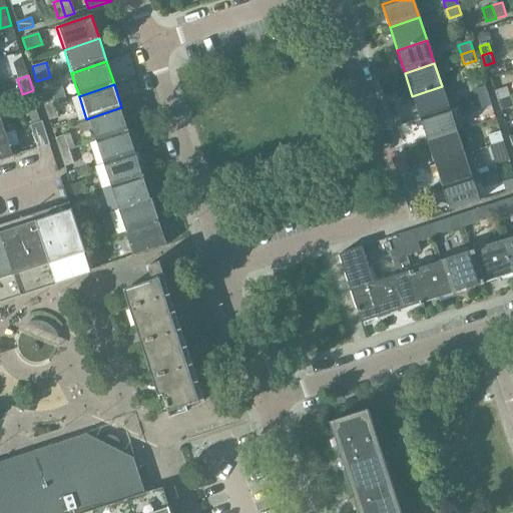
[(412,96),(420,119),(449,109),(442,86),(412,96)]
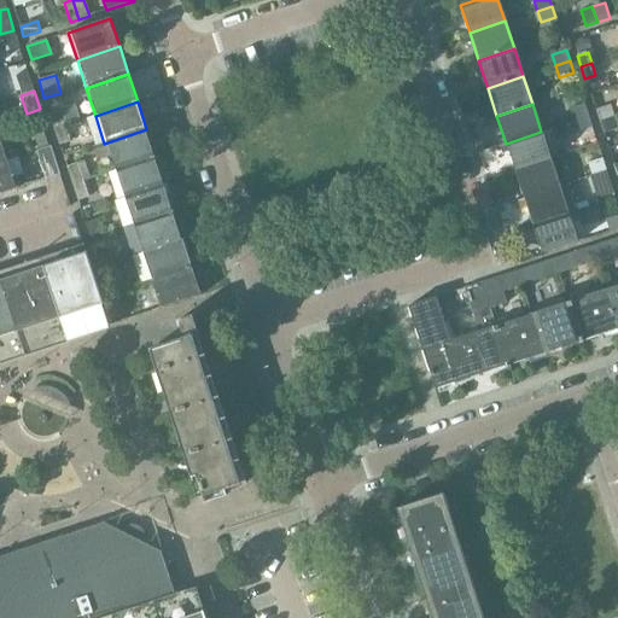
[(571,109),(575,121),(589,116),(586,104),(571,109)]
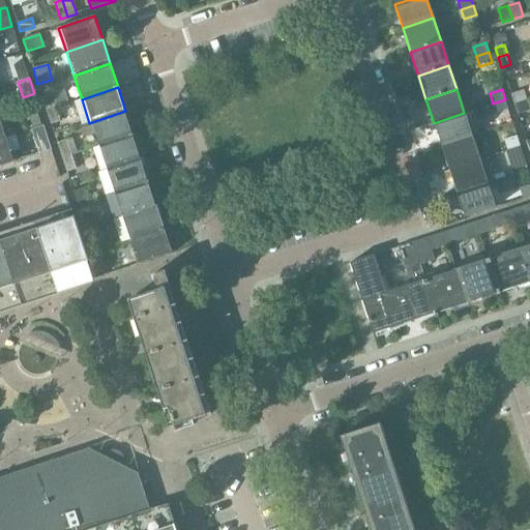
[(510,95),(513,105),(527,100),(524,91),(510,95)]
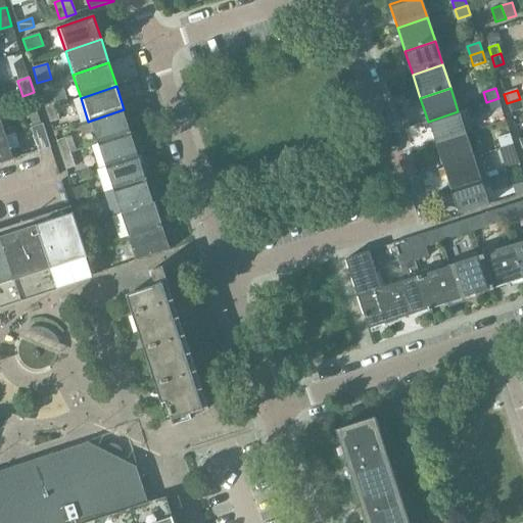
[(41,95),(46,109),(55,106),(50,92),(41,95)]
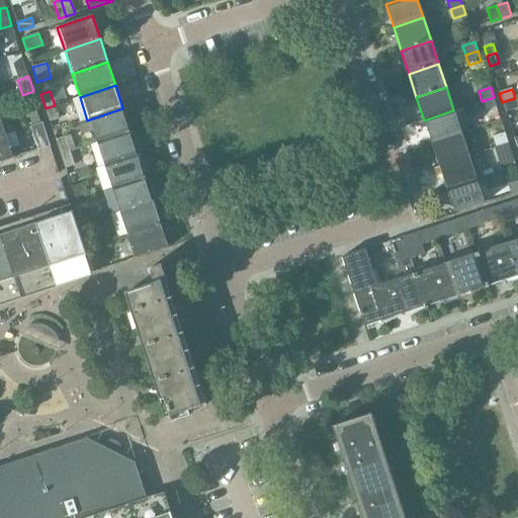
[(494,97),(482,101),(485,110),(497,106),(494,97)]
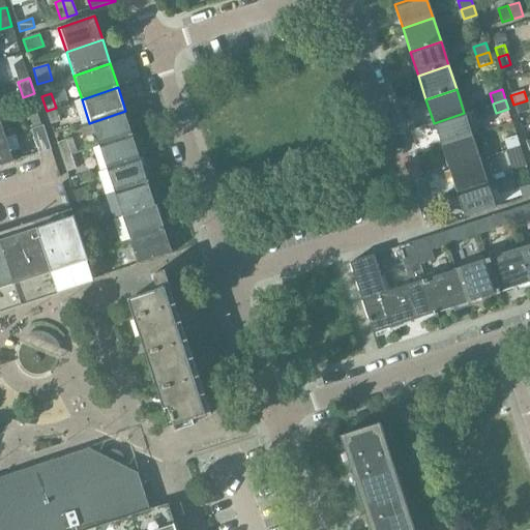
[(527,100),(513,105),(518,114),(529,110),(527,100)]
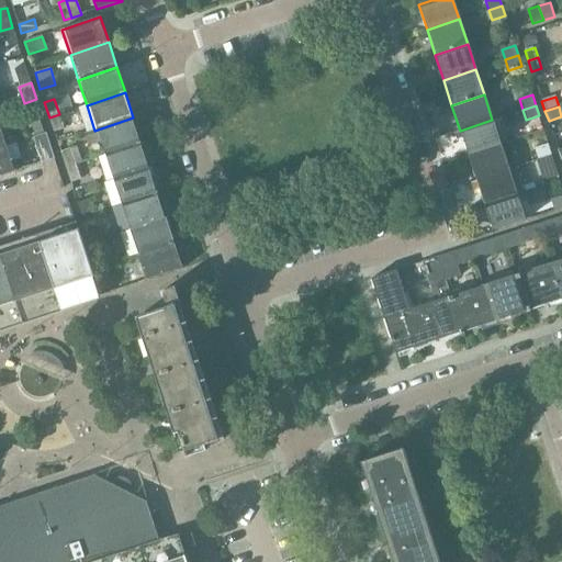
[(59,114),(49,117),(54,131),(64,127),(59,114)]
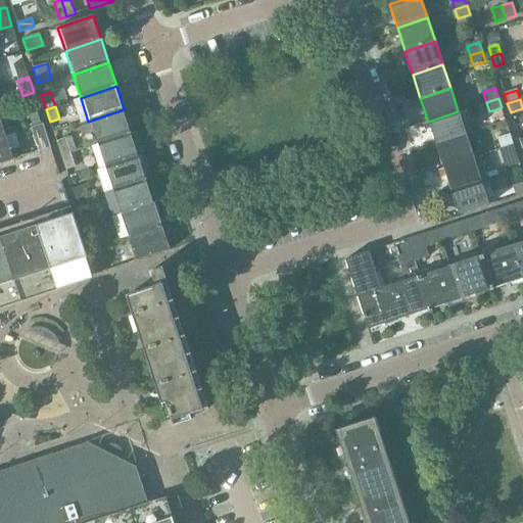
[(92,133),(96,144),(132,133),(124,109),(88,122),(77,125),(81,137),(92,133)]
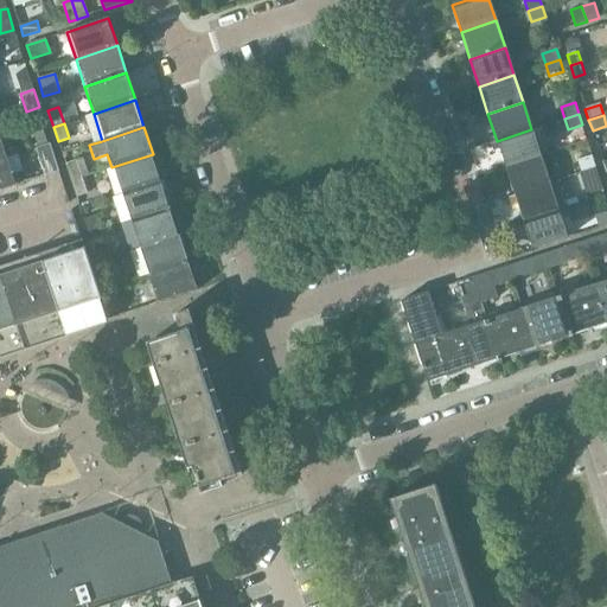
[(497,141),(505,168),(541,157),(531,129),(497,141)]
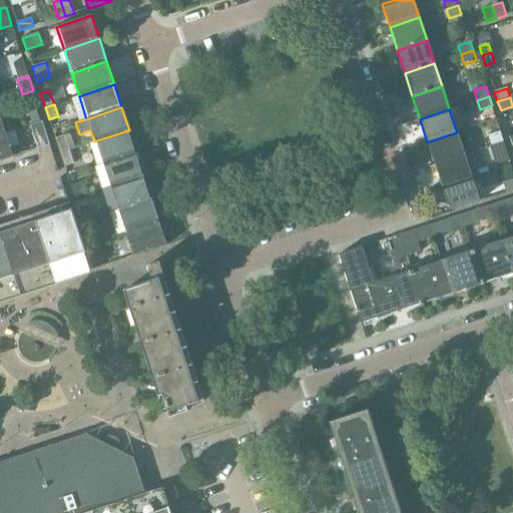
[(30,125),(38,148),(49,145),(42,121),(30,125)]
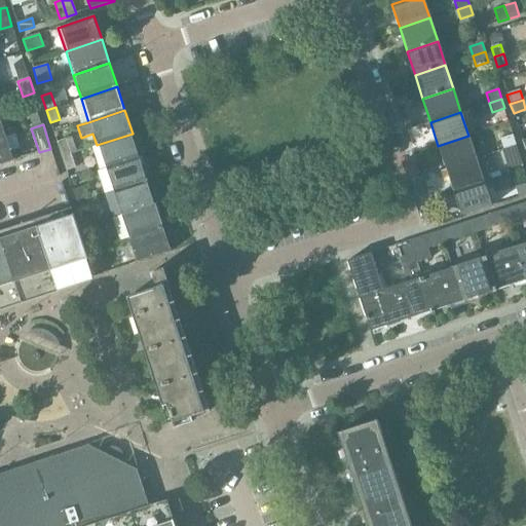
[(97,145),(104,168),(140,157),(133,134),(97,145)]
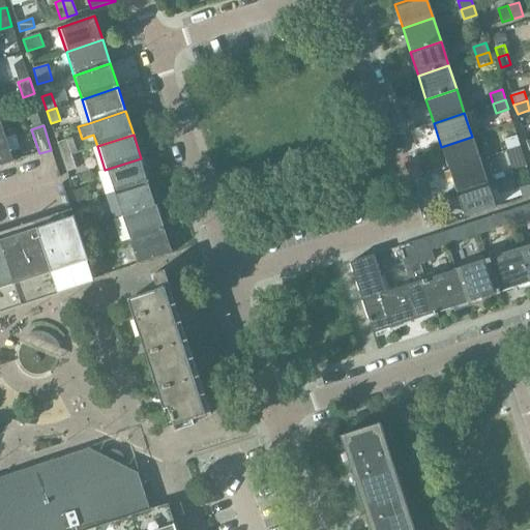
[(504,140),(507,151),(521,147),(517,136),(504,140)]
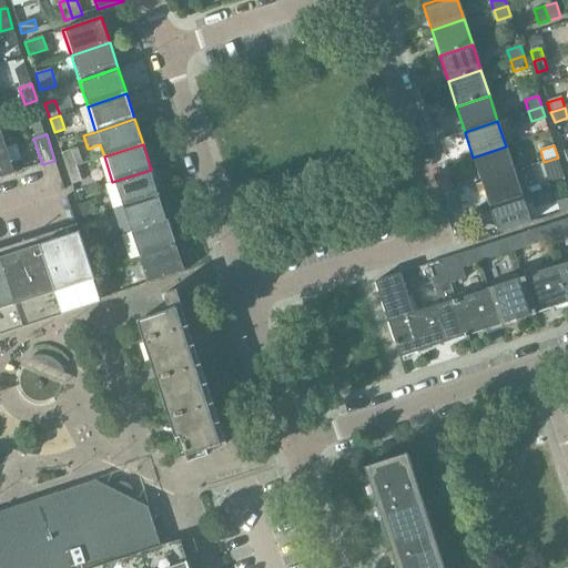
[(473,158),(482,183),(514,172),(506,146),(473,158)]
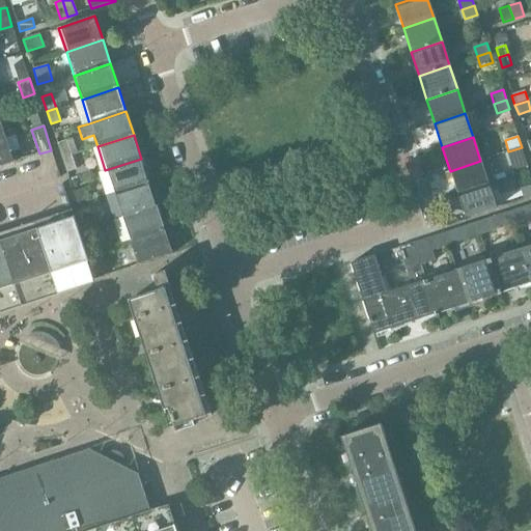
[(7,138),(0,140),(0,166),(16,162),(7,138)]
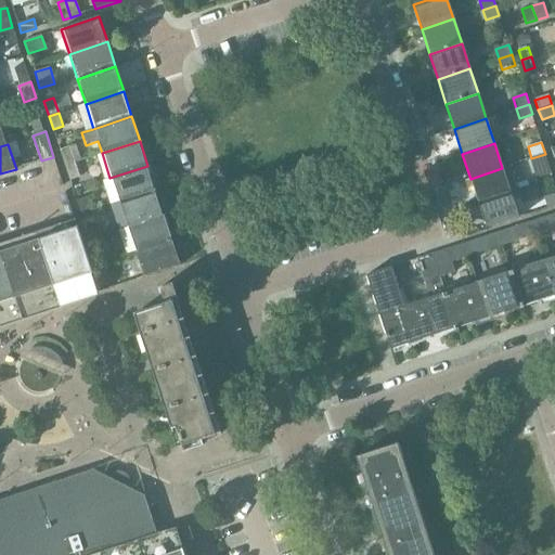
[(61,150),(65,165),(75,162),(71,146),(61,150)]
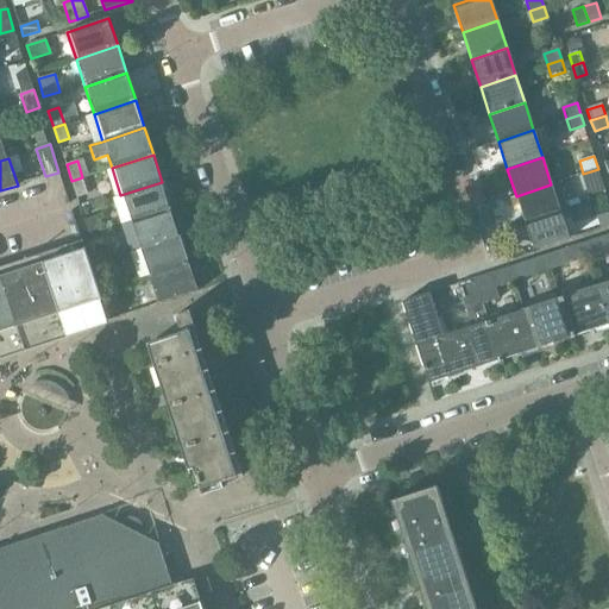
[(598,169),(583,174),(590,195),(604,190),(598,169)]
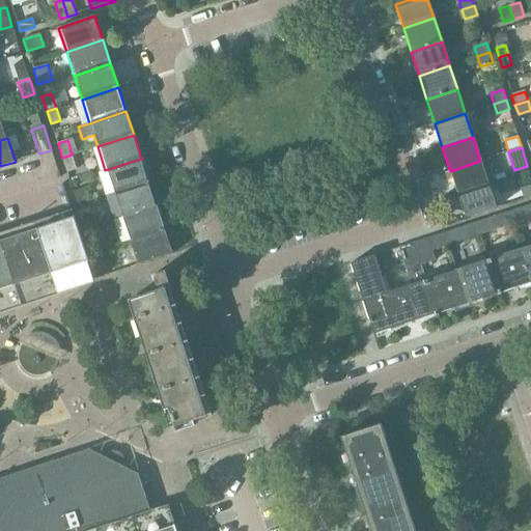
[(72,155),(62,158),(67,172),(77,169),(72,155)]
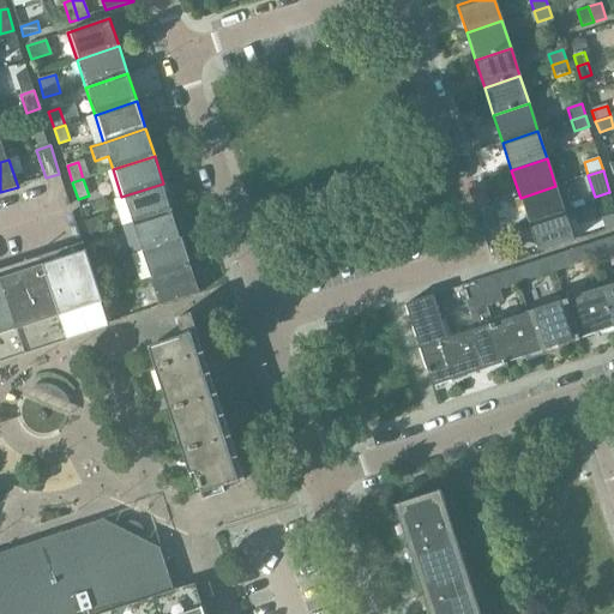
[(121,197),(131,224),(173,211),(163,184),(121,197)]
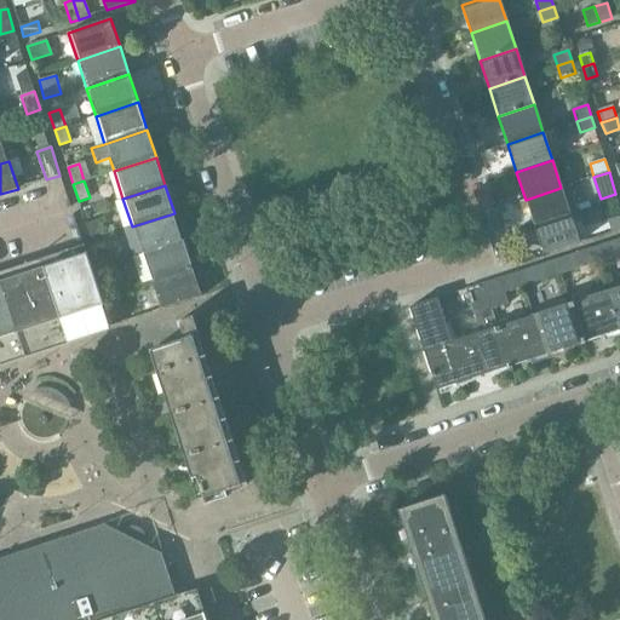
[(526,200),(534,227),(570,216),(561,188),(526,200)]
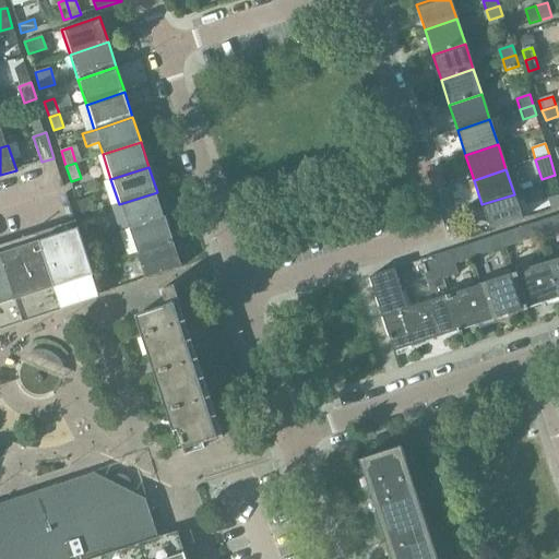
[(119,204),(127,229),(165,217),(157,192),(119,204)]
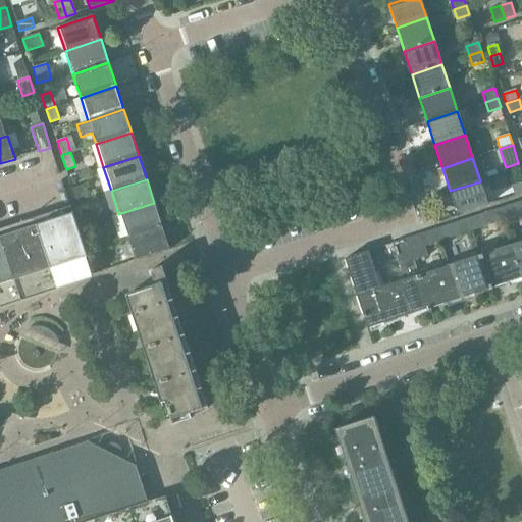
[(480,181),(450,191),(458,214),(487,205),(480,181)]
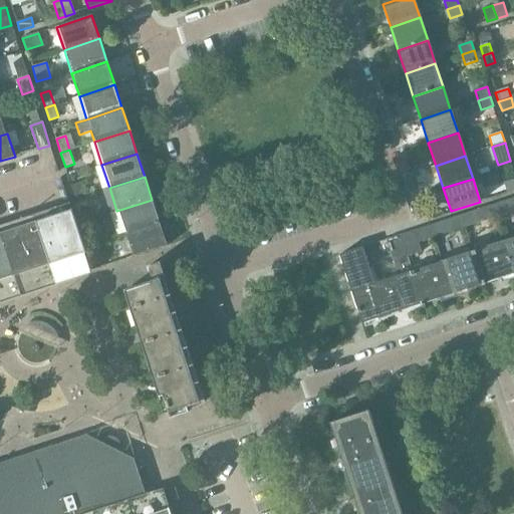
[(513,179),(504,183),(507,192),(513,190),(513,179)]
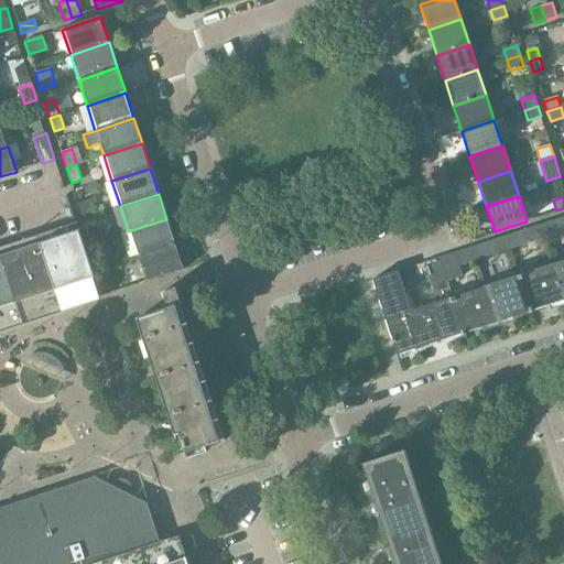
[(78,204),(83,218),(93,216),(87,201),(78,204)]
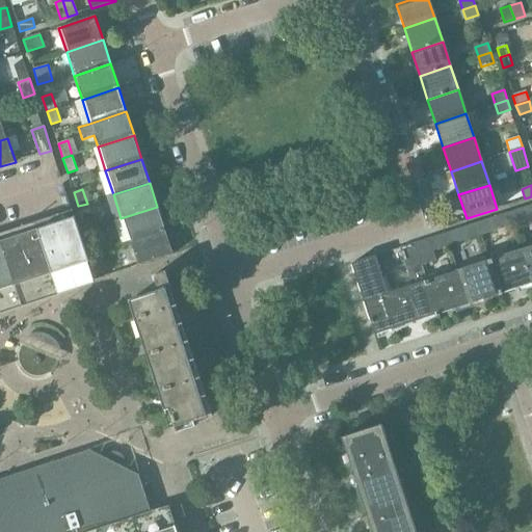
[(531,205),(523,208),(527,220),(531,218),(531,205)]
